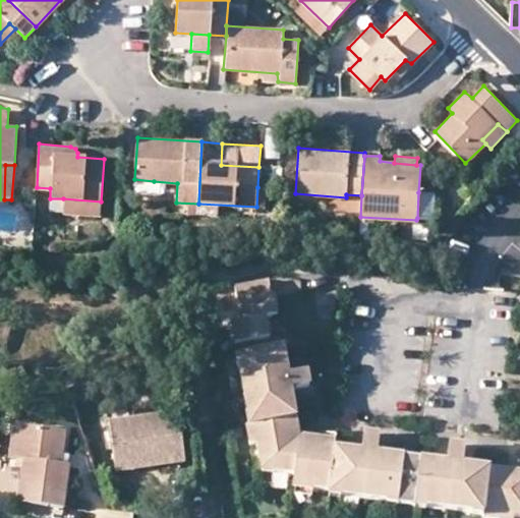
[(153,195),(154,181),(134,179),(133,194),(153,195)]
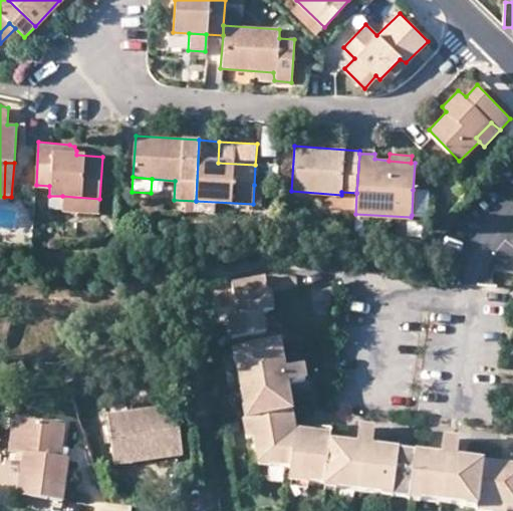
[(262,185),(254,185),(253,204),(261,205),(262,185)]
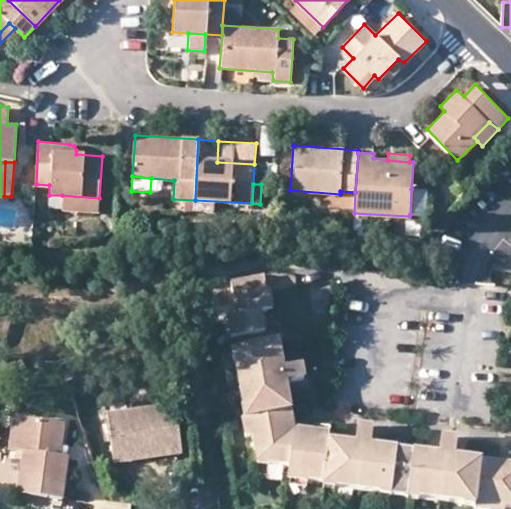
[(426,190),(411,189),(410,214),(424,215),(426,190)]
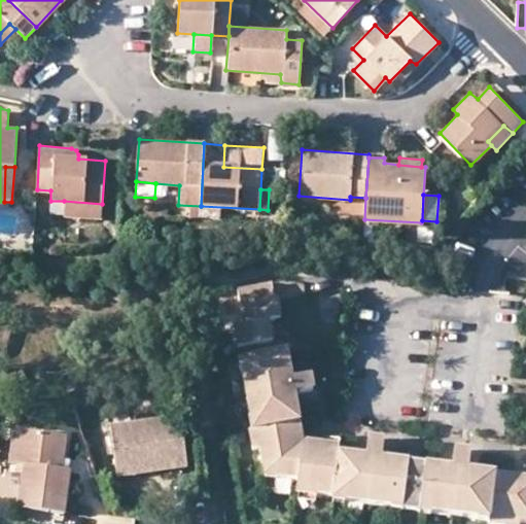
[(101,219),(102,204),(64,201),(64,216),(101,219)]
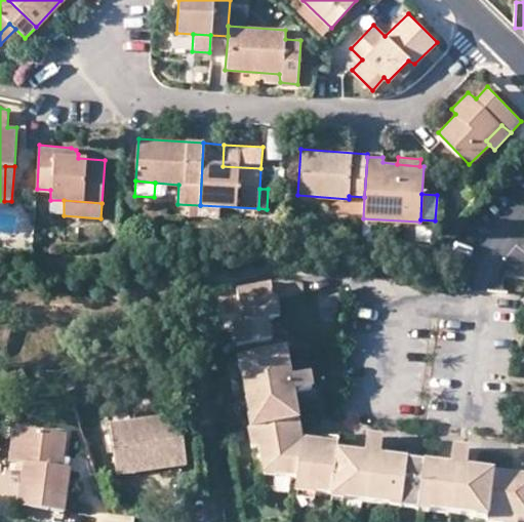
[(271,279),(237,286),(243,320),(233,322),(237,344),(271,338),(267,317),(274,316),(271,295),(274,295),(271,279)]
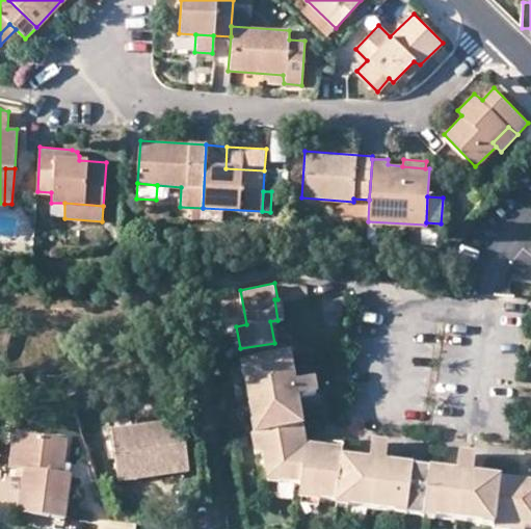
[(243,373),(248,397),(291,390),(288,374),(293,373),(290,353),(250,360),(254,372),(243,373)]
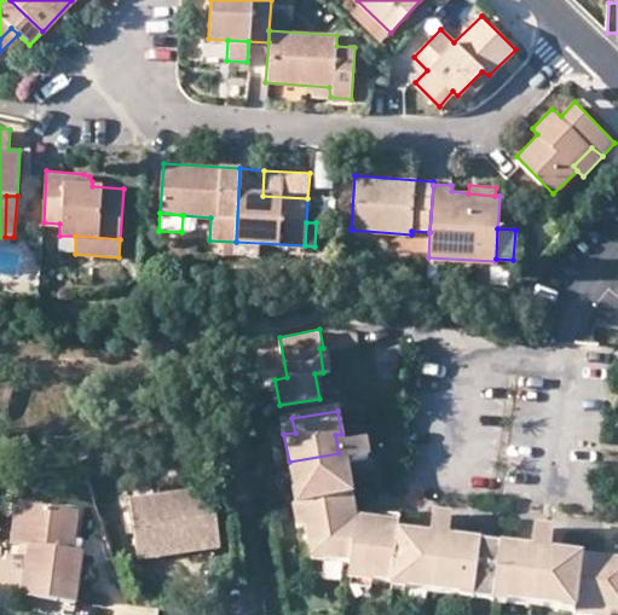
[(365,437),(351,441),(354,458),(368,456),(365,437)]
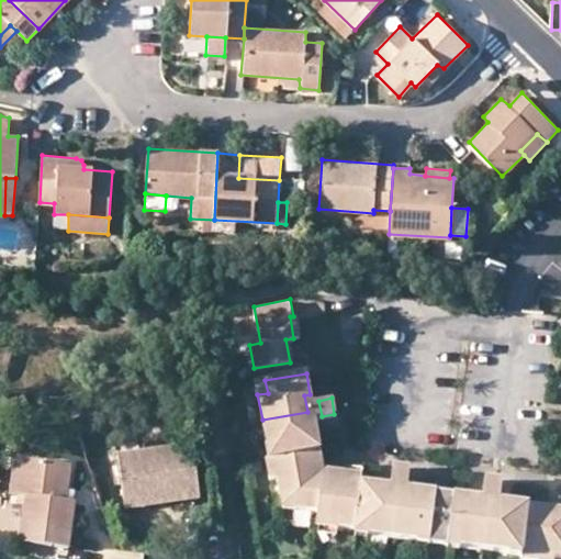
[(307,412),(262,420),(266,444),(276,442),(279,457),(321,449),(316,426),(311,427),(307,412)]
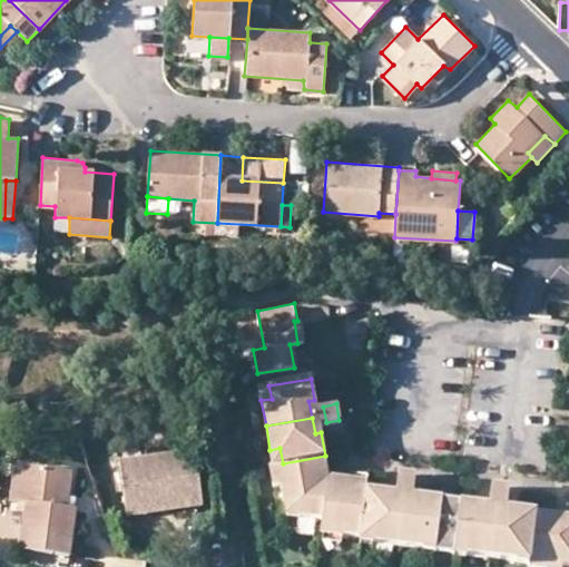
[(169,501),(170,510),(204,505),(196,451),(120,462),(127,508),(169,501)]
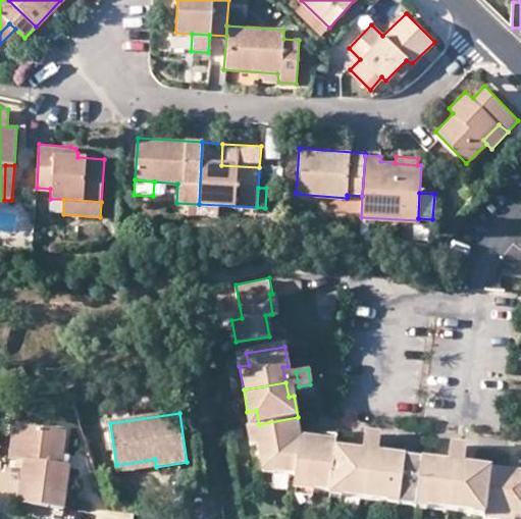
[(259,424),(246,425),(249,443),(255,442),(258,453),(273,456),(270,470),(296,475),(302,439),(298,417),(259,424)]
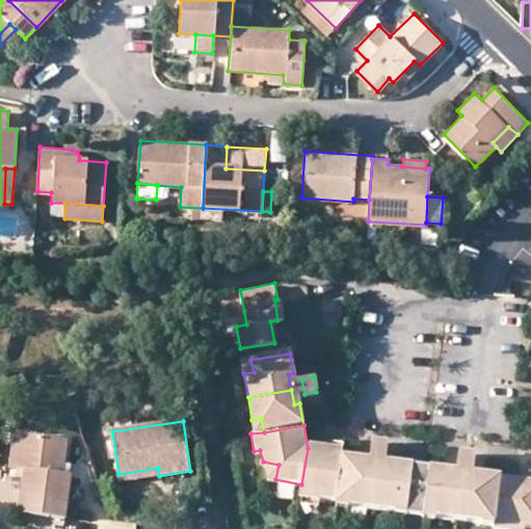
[(74,442),(15,432),(8,467),(25,470),(19,511),(70,520),(76,476),(69,475),(74,442)]
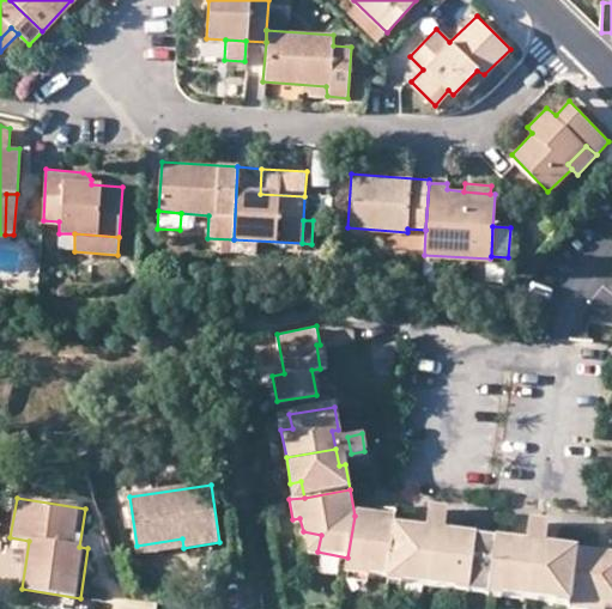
[(447,506),(429,505),(428,519),(446,521),(447,506)]
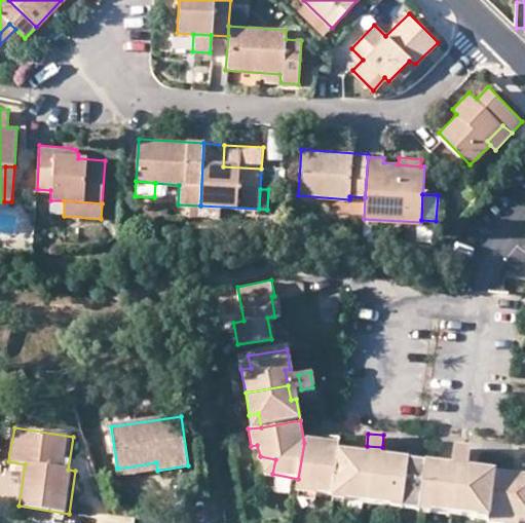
[(304,443),(298,479),(297,486),(314,489),(313,491),(330,494),(332,487),(337,448),(304,443)]
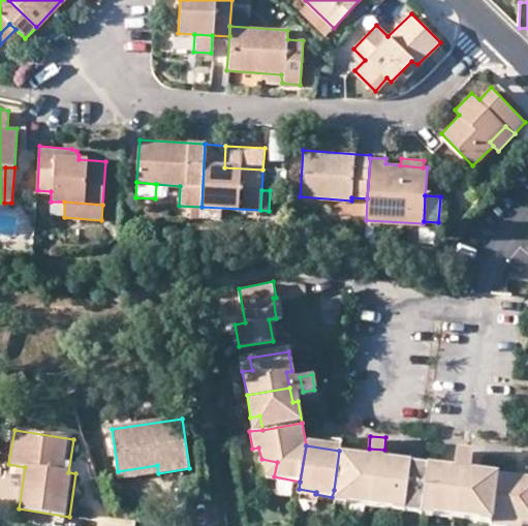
[(472,451),(455,447),(454,459),(470,462),(472,451)]
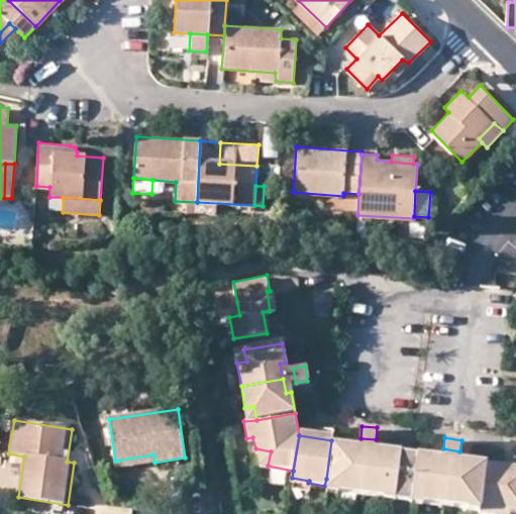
[(351,443),(331,440),(326,479),(340,481),(339,489),(360,492),(367,449),(351,447),(351,443)]
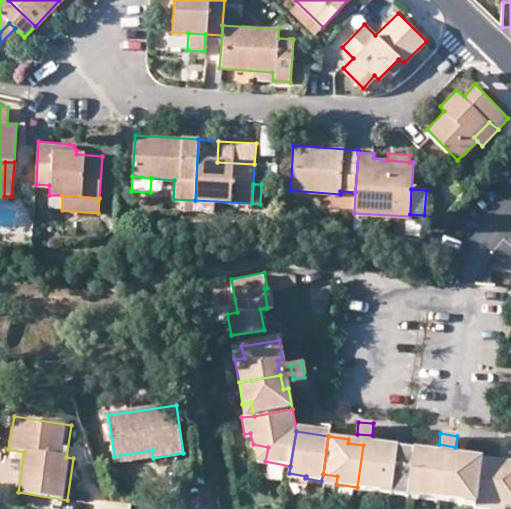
[(380,481),(392,483),(397,445),(378,442),(377,448),(363,445),(357,487),(378,490),(380,481)]
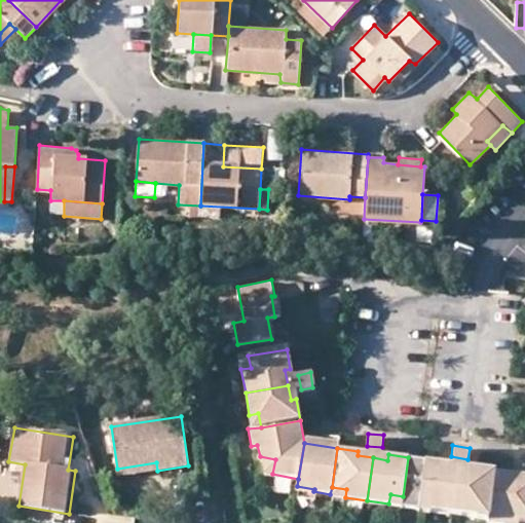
[(424,459),(408,457),(403,496),(401,508),(417,511),(419,499),(424,459)]
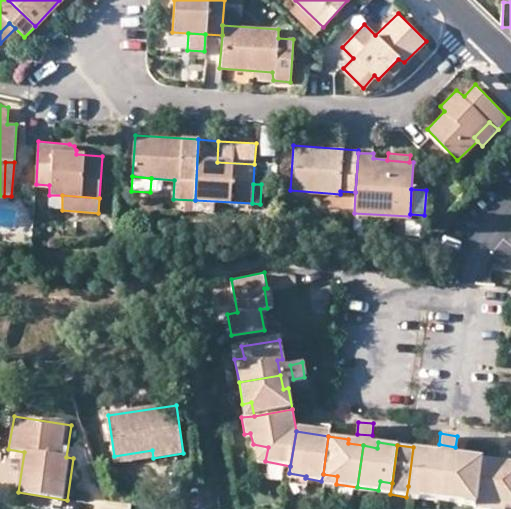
[(432,450),(413,447),(408,486),(418,487),(417,495),(442,499),(461,502),(462,493),(475,495),(481,456),(462,453),(461,458),(448,456),(431,454),(432,450)]
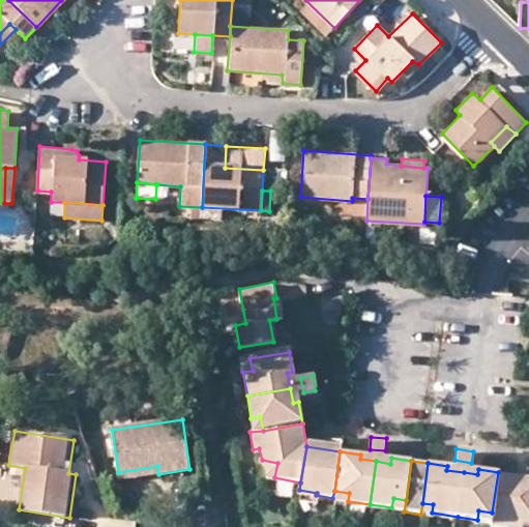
[(120,479),(158,474),(157,466),(118,472),(120,479)]
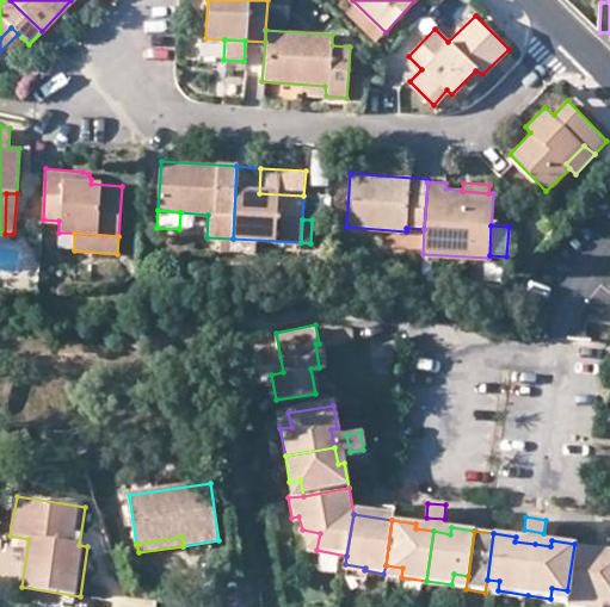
[(593,546),(574,544),(567,590),(565,606),(585,606),(587,601),(609,604),(609,558),(592,556),(593,546)]
